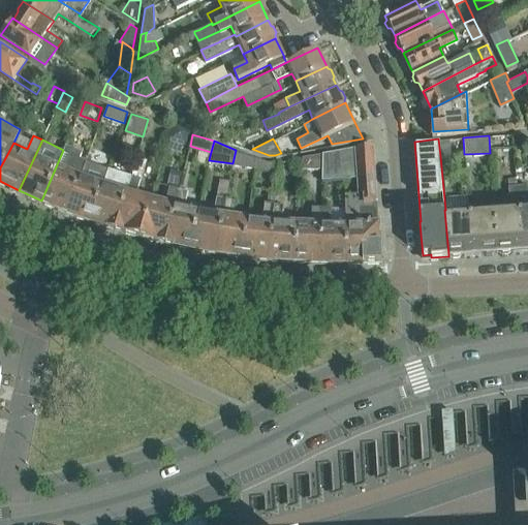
[(381,261),(373,144),(345,148),(345,177),(356,177),(358,194),(345,194),(345,208),(346,261),(381,261)]
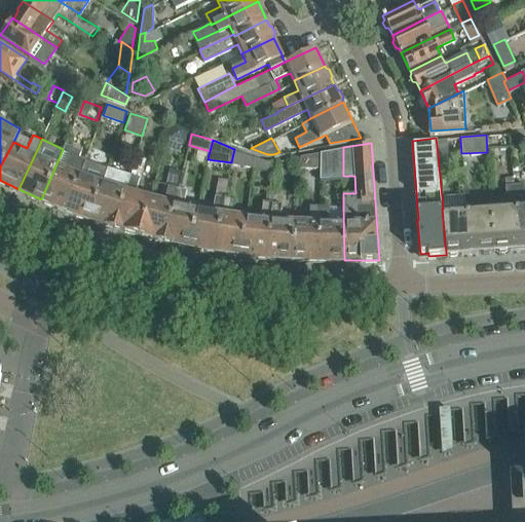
[(63,149),(41,199),(55,206),(66,210),(85,158),(80,156),(82,151),(66,145),(64,150),(63,149)]
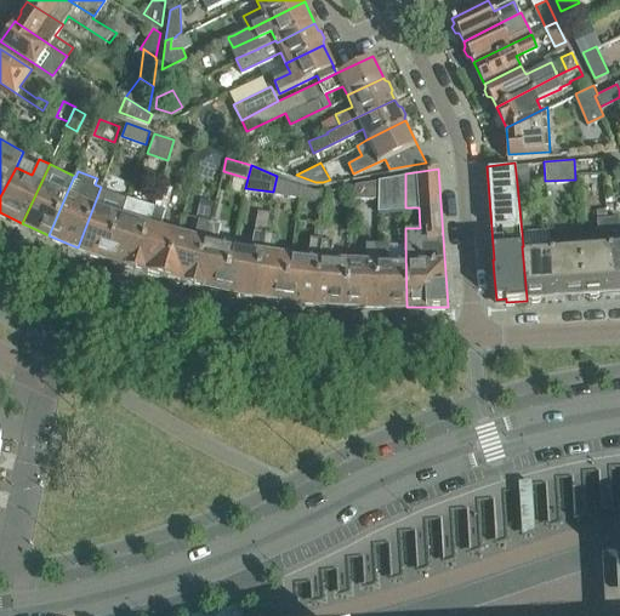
[(405,207),(405,174),(379,177),(379,180),(379,192),(379,210),(405,207)]
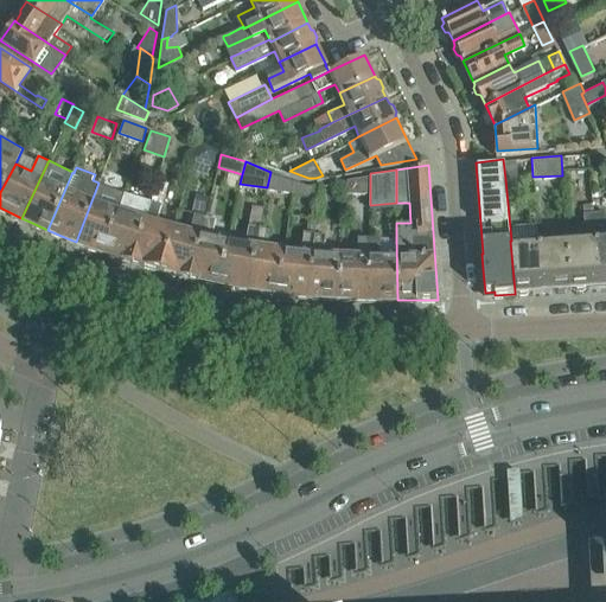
[(297,180),(270,172),(267,187),(295,192),(297,180)]
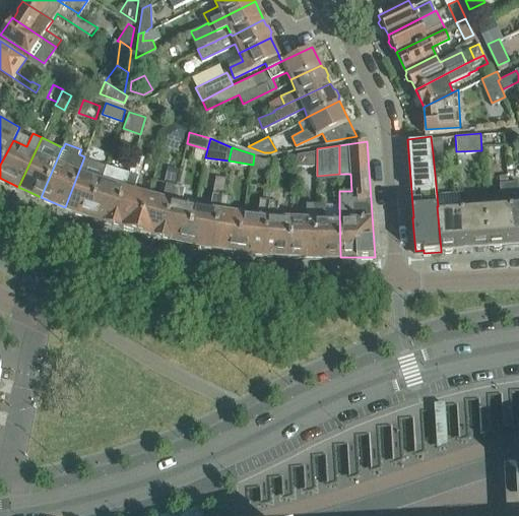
[(317,160),(317,150),(297,154),(296,163),(317,160)]
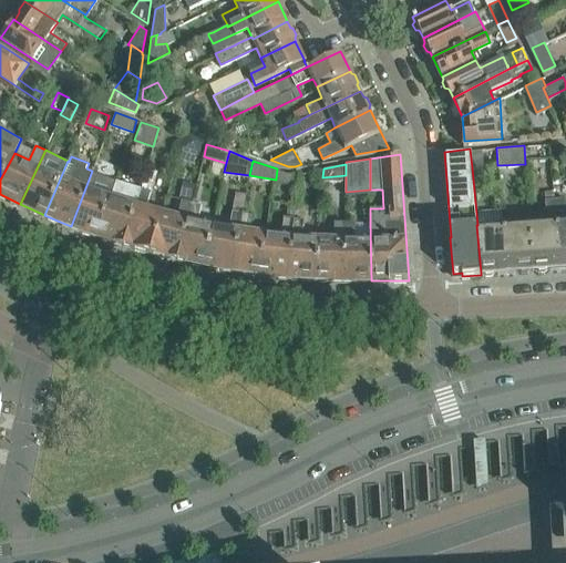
[(157,170),(147,166),(141,187),(151,191),(157,170)]
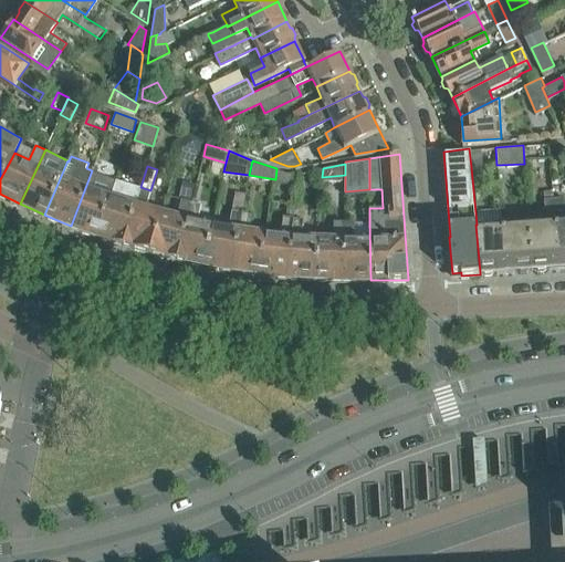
[(276,168),(275,179),(290,181),(292,172),(288,172),(276,168)]
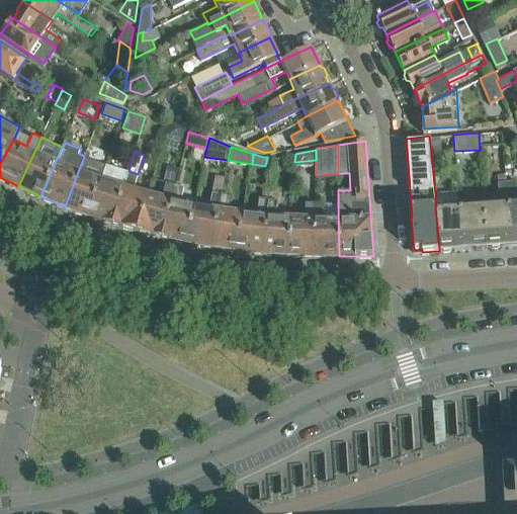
[(84,156),(65,206),(89,216),(107,164),(84,156)]
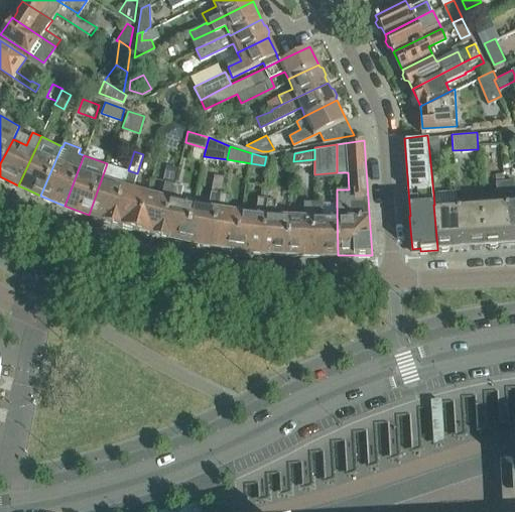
[(107,163),(89,215),(104,220),(112,223),(128,170),(107,163)]
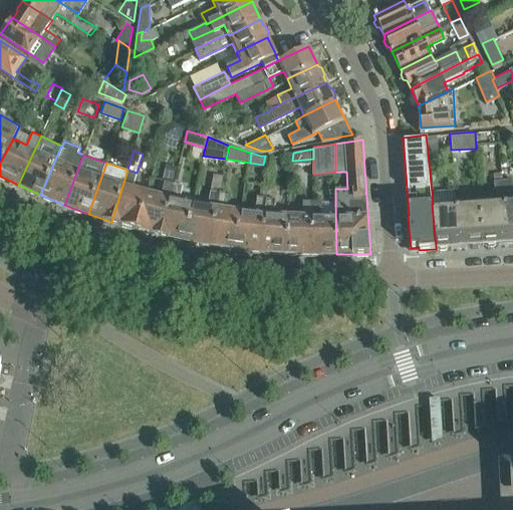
[(136,229),(147,192),(132,188),(137,173),(127,170),(111,222),(120,224),(136,229)]
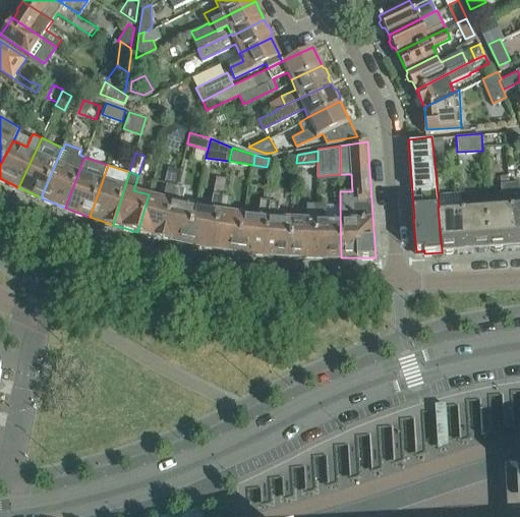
[(513,244),(510,202),(509,192),(508,181),(501,181),(502,192),(485,193),(486,204),(489,246),(493,246),(496,248),(501,247),(504,245),(513,244)]
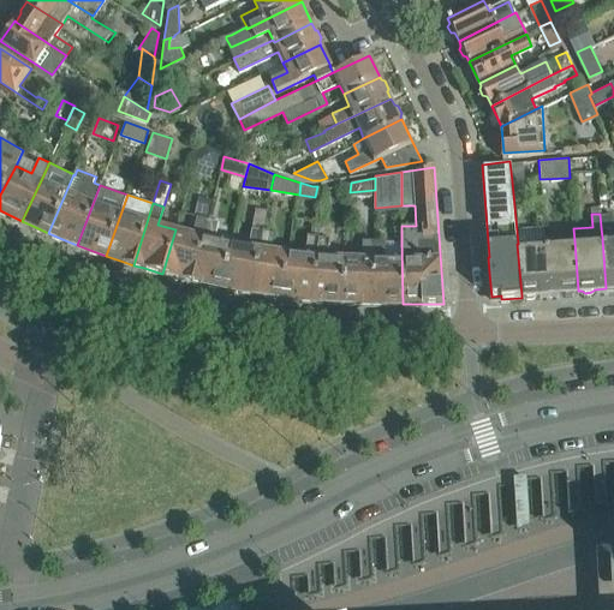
[(610,214),(600,214),(601,227),(612,226),(610,214)]
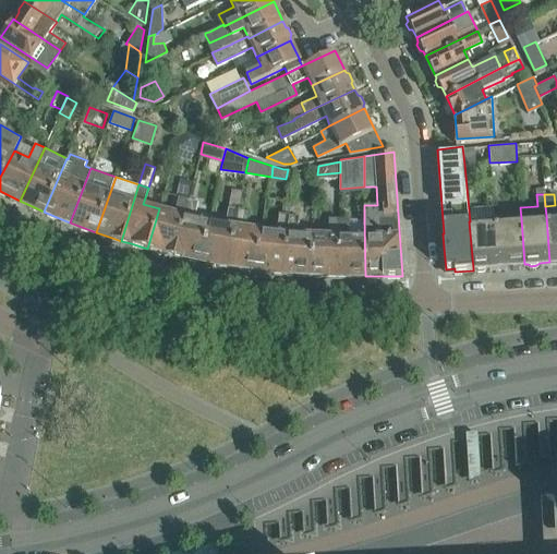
[(173,255),(189,197),(179,195),(174,213),(159,208),(147,249),(167,253),(173,255)]
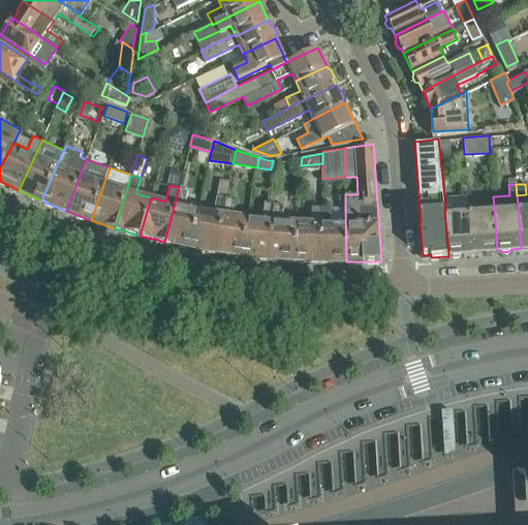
[(179,187),(164,242),(175,244),(189,246),(198,209),(184,206),(188,190),(179,187)]
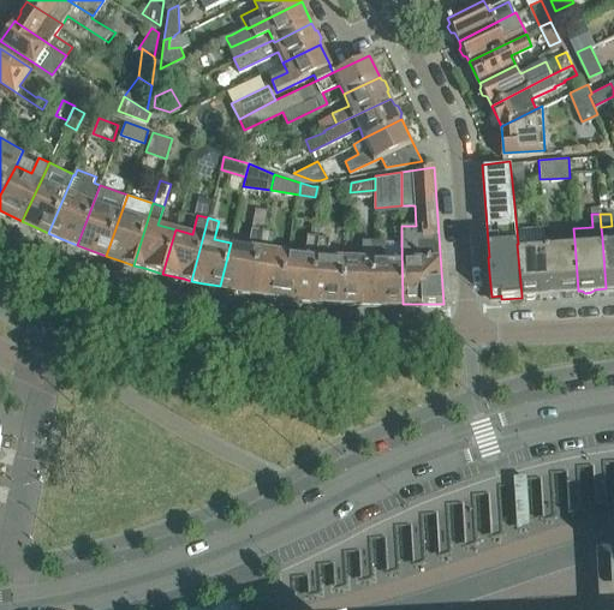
[(319,235),(311,300),(343,303),(346,258),(328,256),(331,237),(332,221),(321,221),(319,235)]
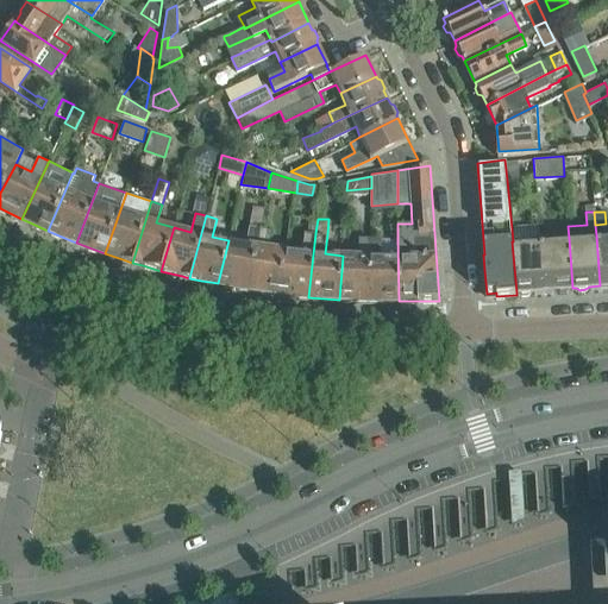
[(249,289),(261,226),(250,225),(245,244),(229,240),(218,283),(237,288),(249,289)]
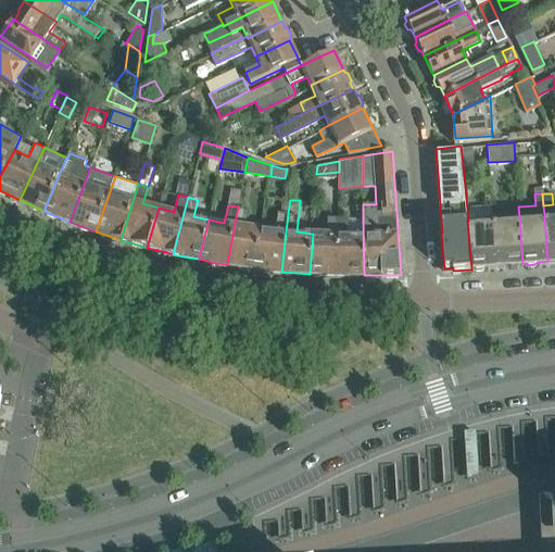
[(253,268),(261,228),(244,226),(248,209),(238,207),(227,264),(236,266),(253,268)]
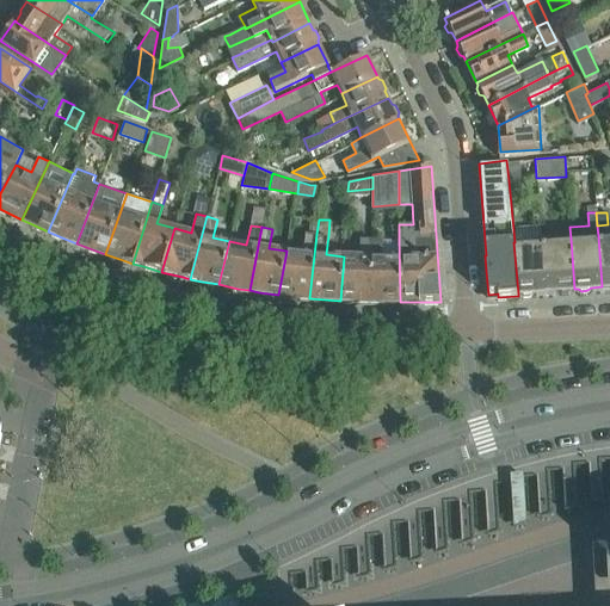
[(309,298),(316,234),(306,233),(305,253),(287,251),(278,295),(297,297),(309,298)]
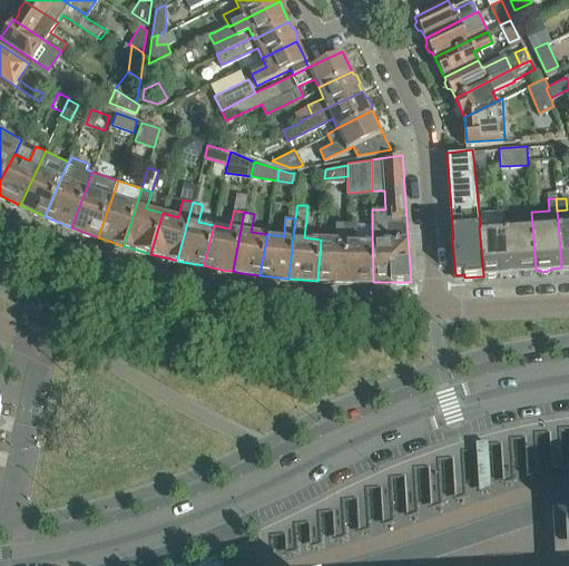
[(568,220),(558,221),(561,267),(568,266),(568,220)]
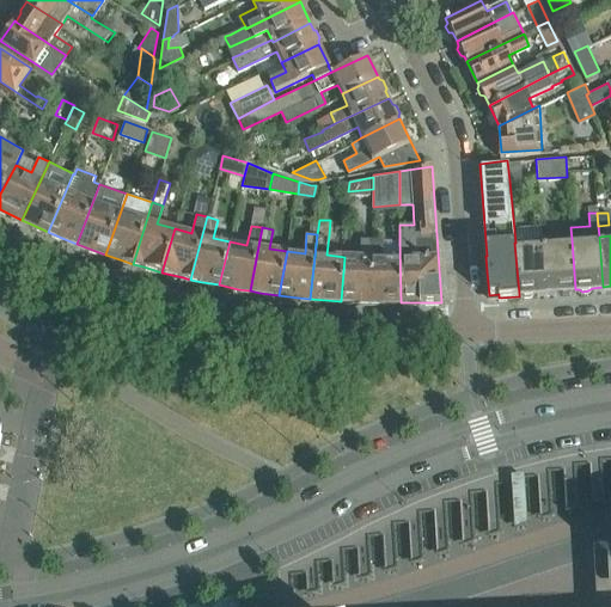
[(344,257),(341,301),(371,302),(372,238),(361,238),(361,244),(346,243),(344,257)]
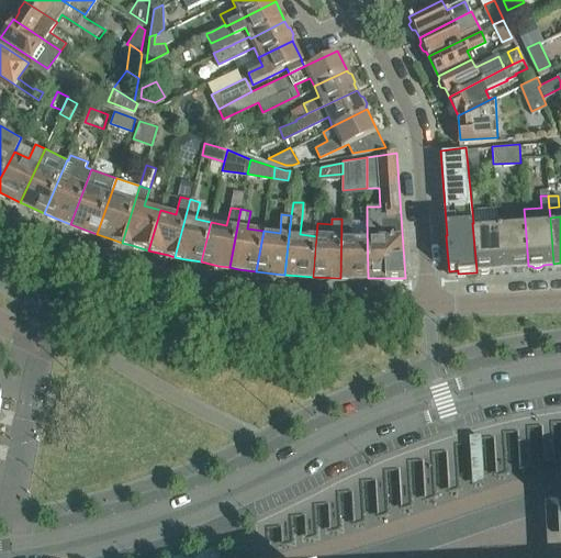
[(341,219),(340,278),(368,278),(367,221),(341,219)]
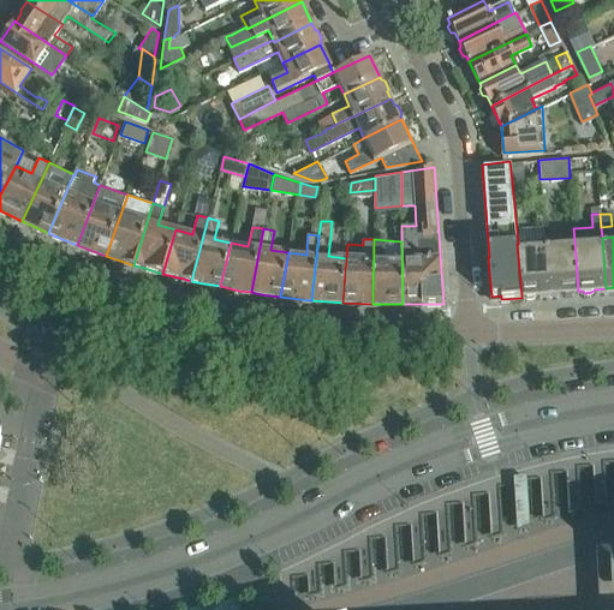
[(578,291),(574,240),(546,243),(549,293),(562,292),(565,294),(572,293),(574,291),(578,291)]
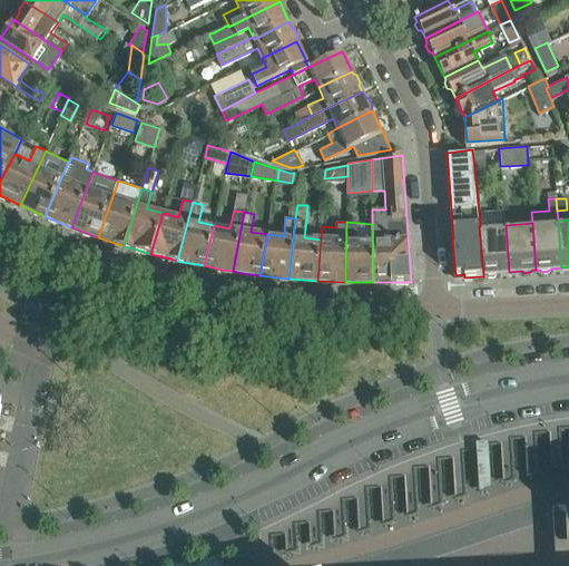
[(509,272),(506,225),(480,226),(479,226),(483,274),(486,274),(488,275),(494,275),(498,273),(509,272)]
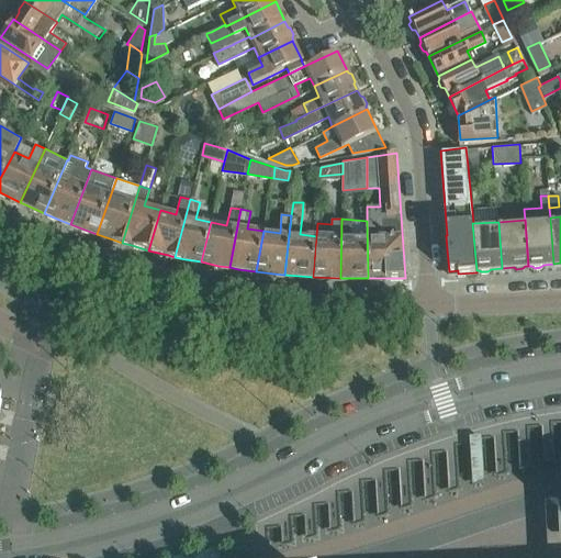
[(560,403),(547,406),(528,410),(508,414),(490,419),(471,424),(452,428),(434,435),(416,442),(403,446),(390,452),(378,456),(365,461),(352,468),(343,472),(333,477),(322,482),(315,486),(311,489),(305,491),(300,494),(294,497),(289,500),(284,502),(280,504),(276,505),(271,508),(266,510),(269,519),(260,519),(262,548),(262,550),(262,557),(560,557),(560,403)]
